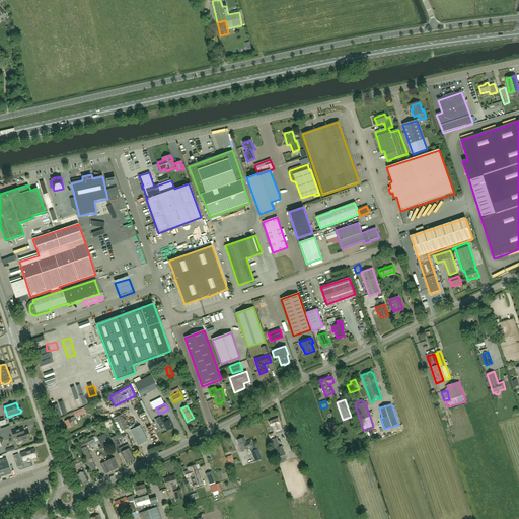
[(75,417),(74,417),(65,422),(68,429),(78,425),(75,418),(86,413),(84,408),(73,413),(75,417)]
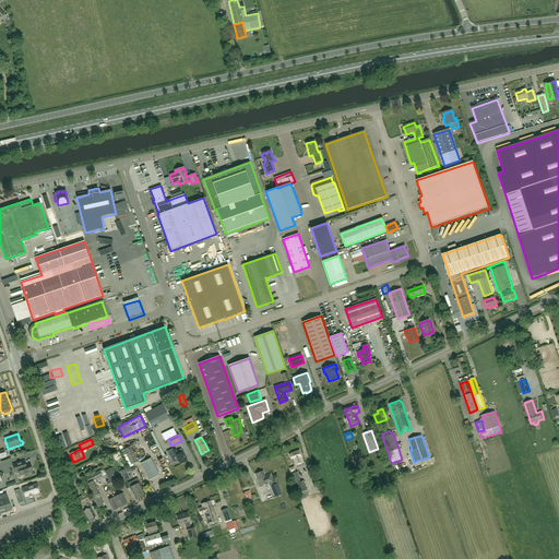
[(130,447),(121,450),(130,467),(134,465),(133,464),(138,462),(130,447)]
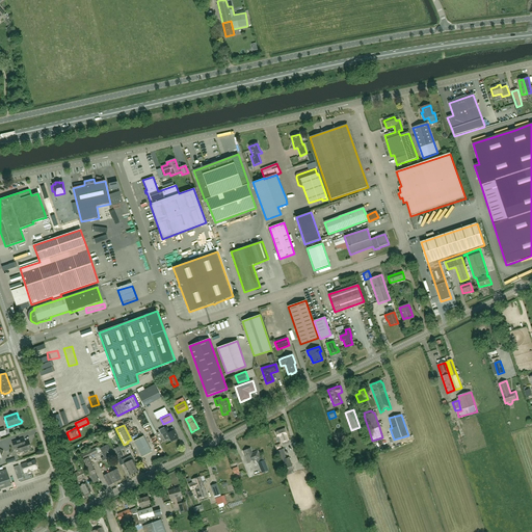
[(163,427),(159,430),(161,435),(162,434),(162,435),(165,433),(166,434),(167,434),(171,442),(178,439),(174,430),(171,428),(169,429),(168,430),(167,428),(164,429),(163,427)]
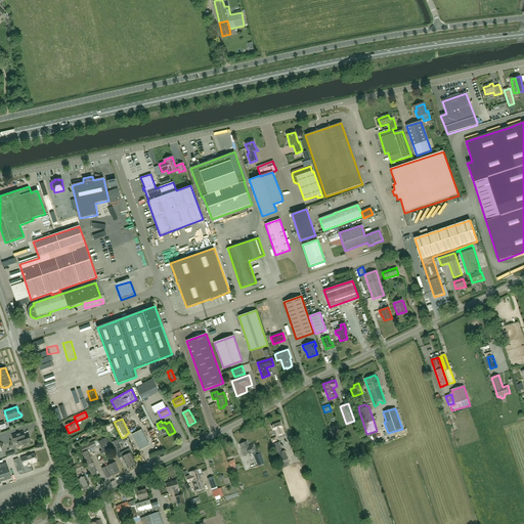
[(273,426),(271,426),(273,431),(274,431),(276,437),(285,434),(282,428),(280,423),(273,425),(273,426)]
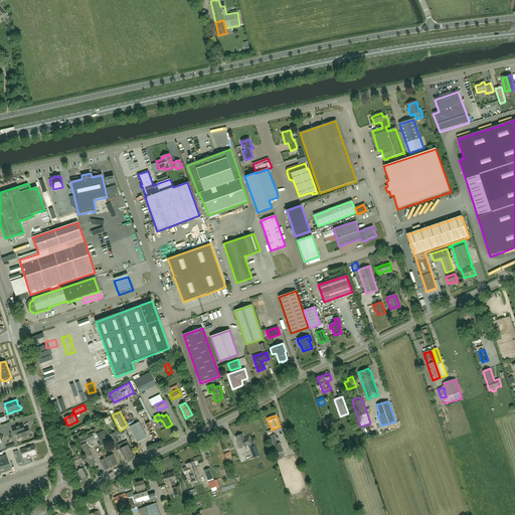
[(139,422),(130,427),(138,443),(147,438),(139,422)]
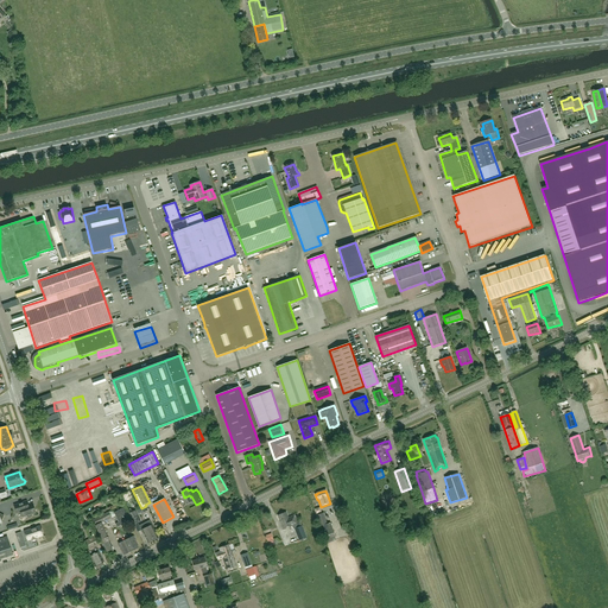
[(23,502),(13,506),(17,513),(20,512),(21,518),(27,517),(27,518),(29,518),(31,518),(31,517),(31,514),(36,513),(32,504),(24,507),(23,502)]
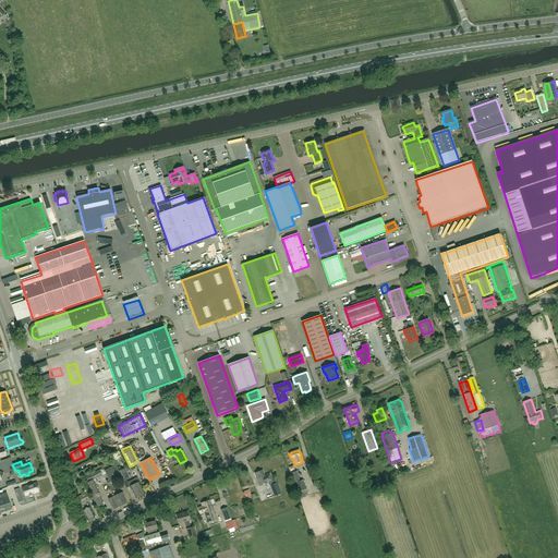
[(303,481),(300,482),(296,471),(295,471),(293,466),(289,468),(290,473),(296,493),(306,489),(303,481)]
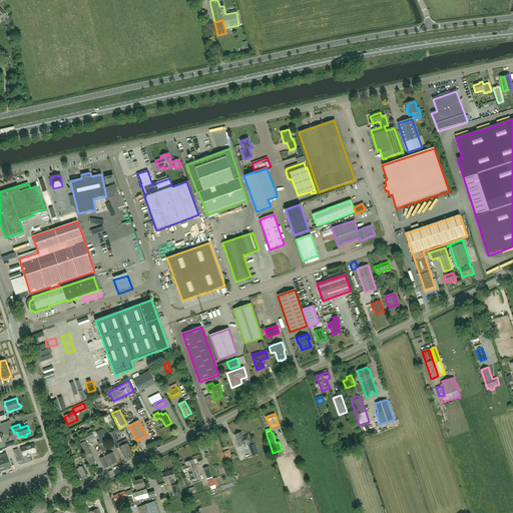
[(114,431),(108,434),(113,443),(119,440),(114,431)]
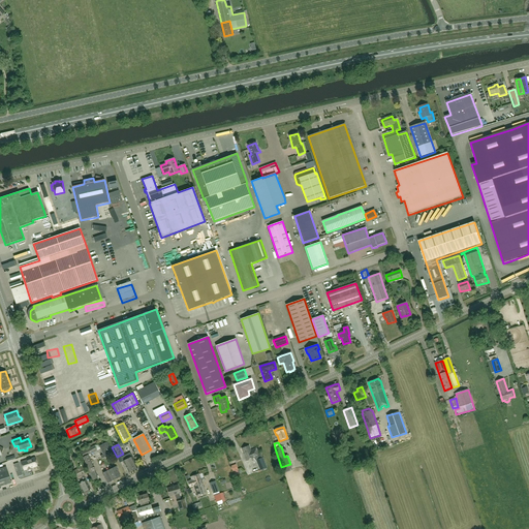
[(91,462),(89,456),(97,452),(94,445),(81,453),(79,454),(81,459),(82,458),(91,481),(98,478),(91,462)]
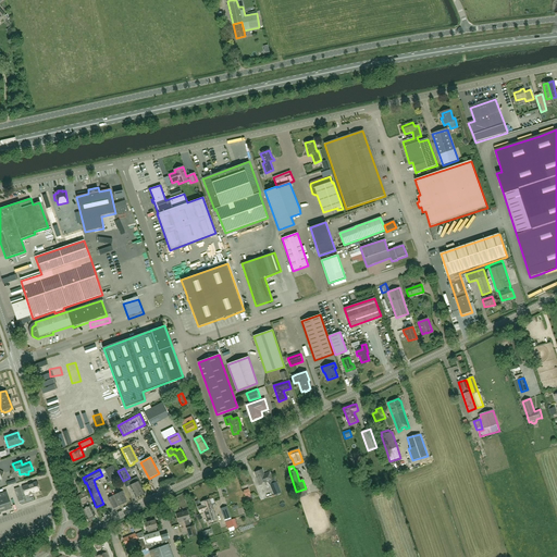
[(270,472),(264,474),(262,469),(255,472),(260,485),(268,482),(272,480),(270,472)]
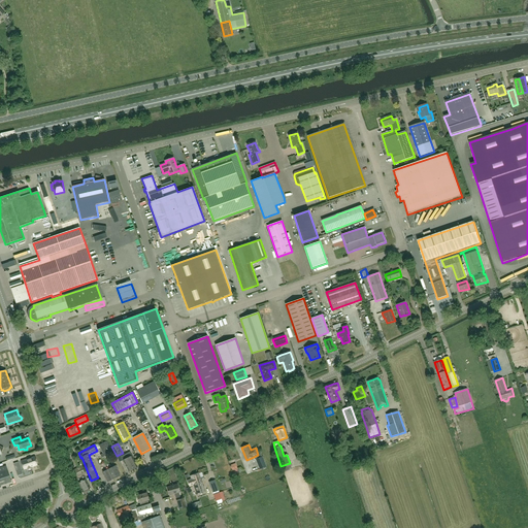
[(129,461),(133,469),(137,467),(132,456),(130,453),(125,455),(128,461),(129,461)]
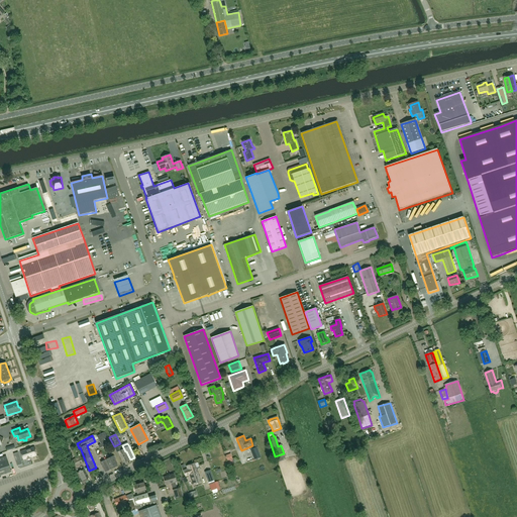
[(125,451),(122,445),(118,447),(120,451),(126,462),(130,459),(126,451),(125,451)]
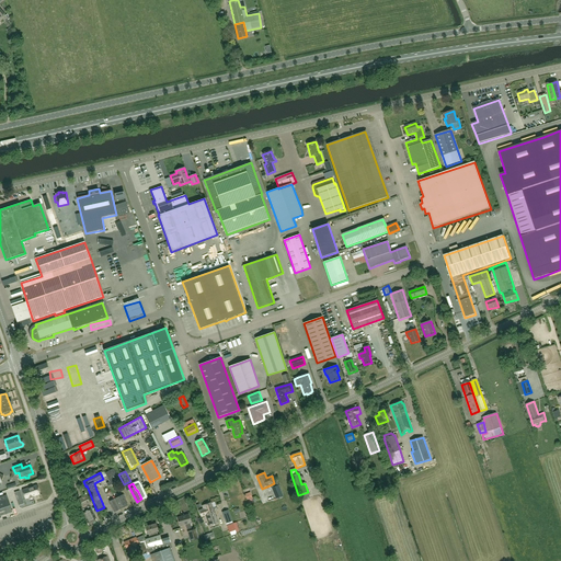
[(36,485),(22,491),(24,497),(27,496),(30,502),(34,501),(33,496),(39,494),(36,485)]
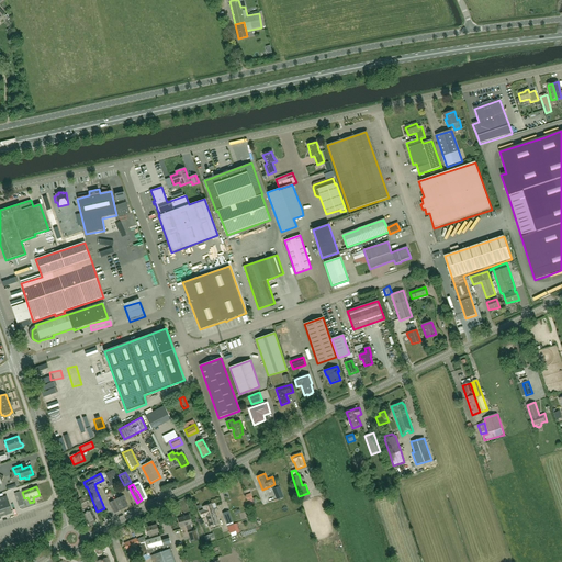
[(280,486),(272,490),(277,501),(283,497),(280,486)]
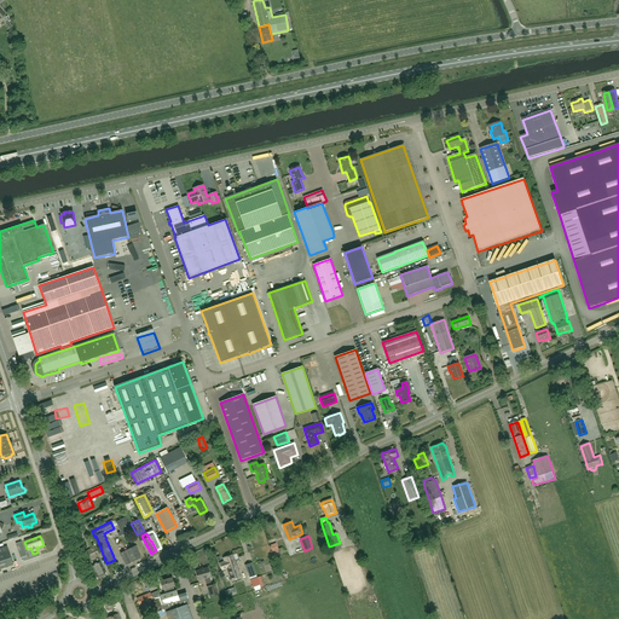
[(0,548),(0,568),(13,565),(7,547),(0,548)]
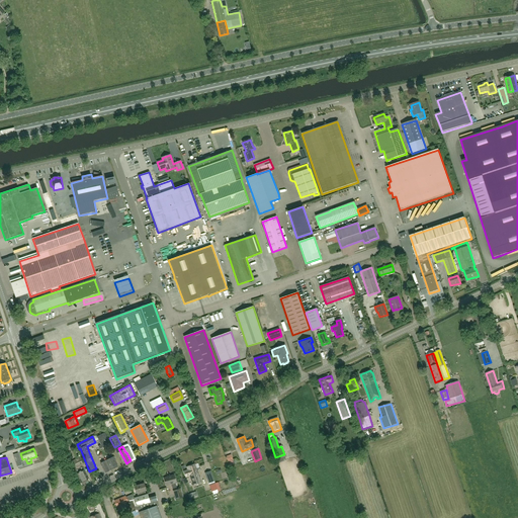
[(83,480),(85,484),(89,482),(82,466),(85,465),(81,457),(76,459),(79,465),(80,467),(79,468),(78,469),(79,470),(81,476),(83,480)]
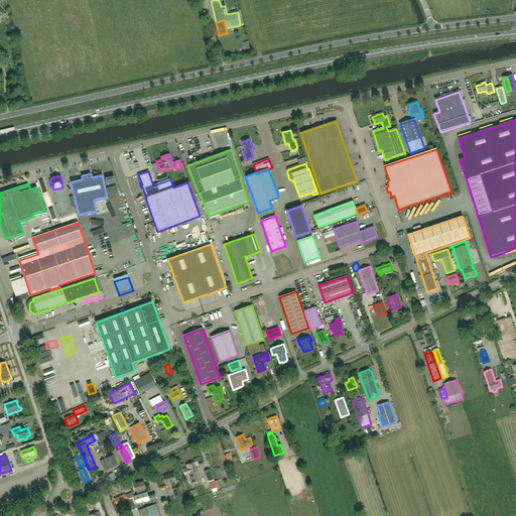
[(113,456),(101,462),(106,472),(117,465),(114,460),(115,459),(113,456)]
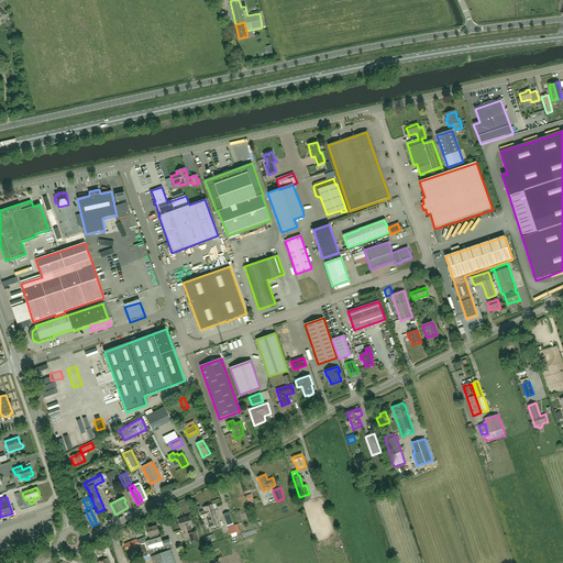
[(86,506),(83,499),(77,503),(84,515),(83,515),(89,528),(92,526),(90,521),(88,517),(86,511),(85,510),(86,509),(87,508),(86,506)]
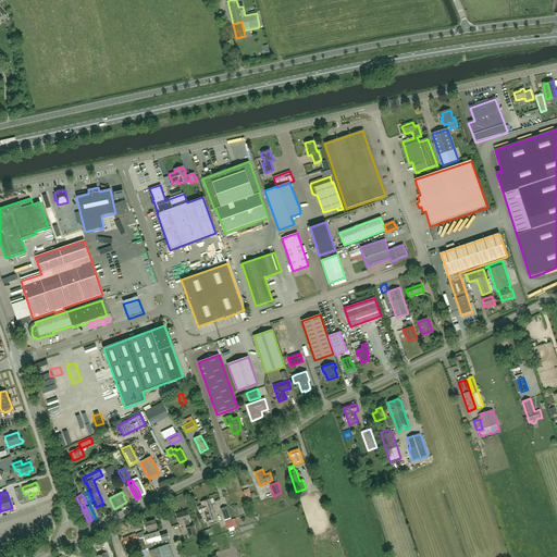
[(199,512),(212,508),(210,499),(201,502),(202,505),(197,507),(199,512)]
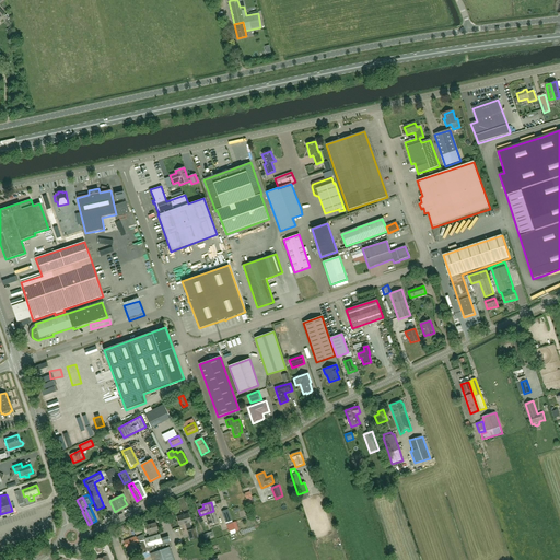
[(226,525),(232,523),(231,520),(228,510),(222,512),(225,522),(226,525)]
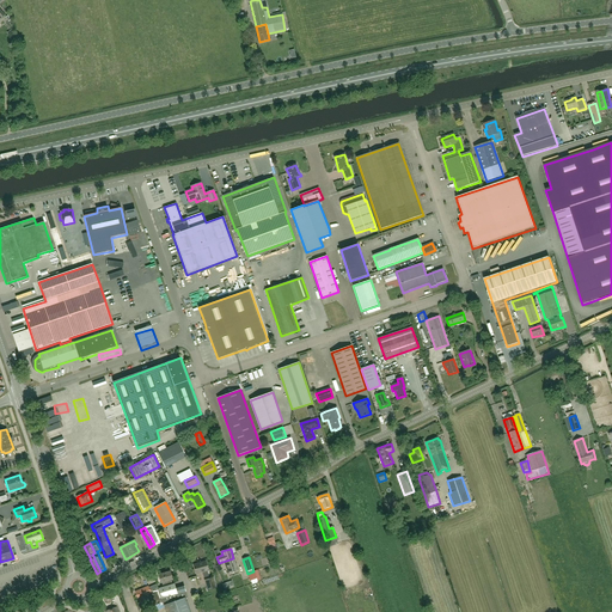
[(238,571),(233,558),(219,563),(219,564),(225,562),(228,575),(238,571)]
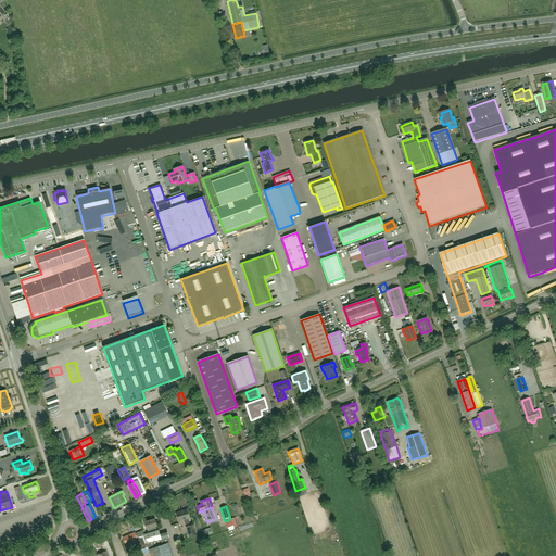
[(187,510),(176,514),(178,521),(184,520),(186,525),(189,523),(188,519),(189,518),(187,510)]
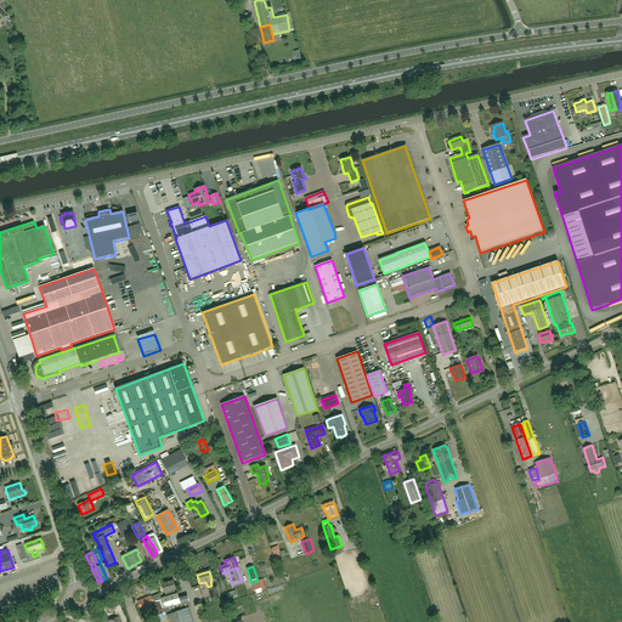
[(252,583),(254,591),(260,588),(259,582),(264,580),(264,578),(258,581),(252,583)]
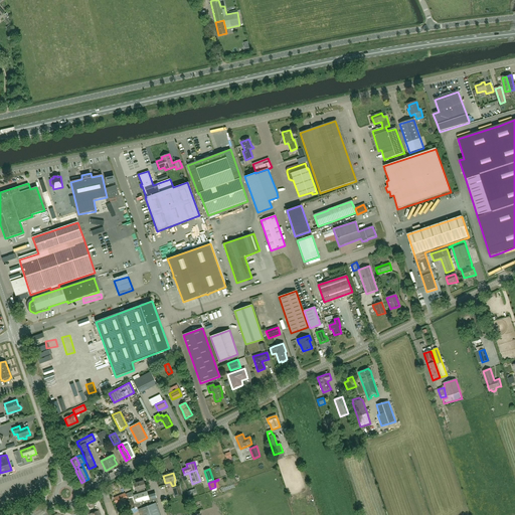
[(143,481),(134,484),(136,491),(137,491),(138,494),(145,492),(144,489),(145,488),(143,481)]
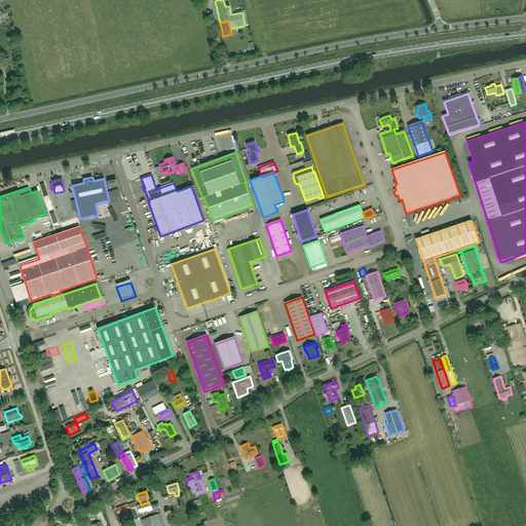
[(183,496),(176,498),(179,508),(186,504),(183,496)]
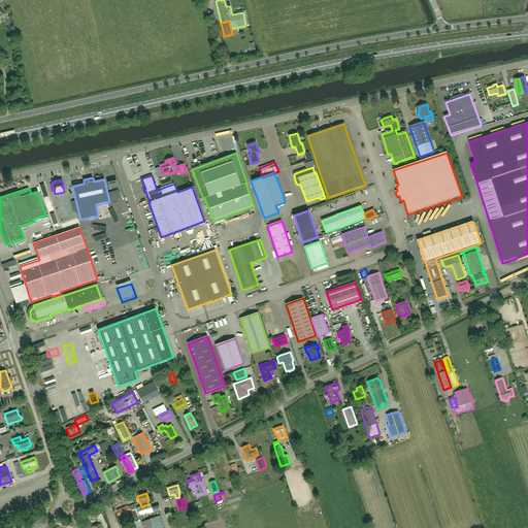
[(127,519),(126,514),(130,512),(128,506),(117,510),(119,517),(120,517),(122,521),(127,519)]
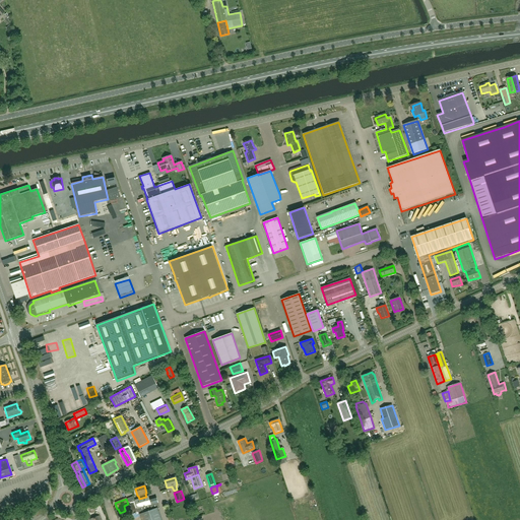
[(137,509),(136,503),(127,506),(130,514),(137,512),(136,509),(137,509)]
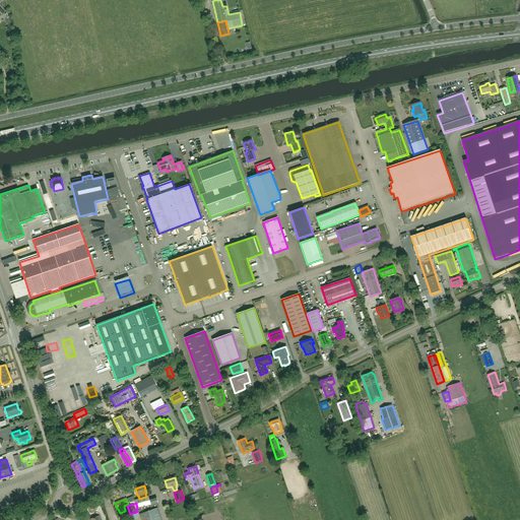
[(161,519),(157,507),(140,514),(142,519),(161,519)]
